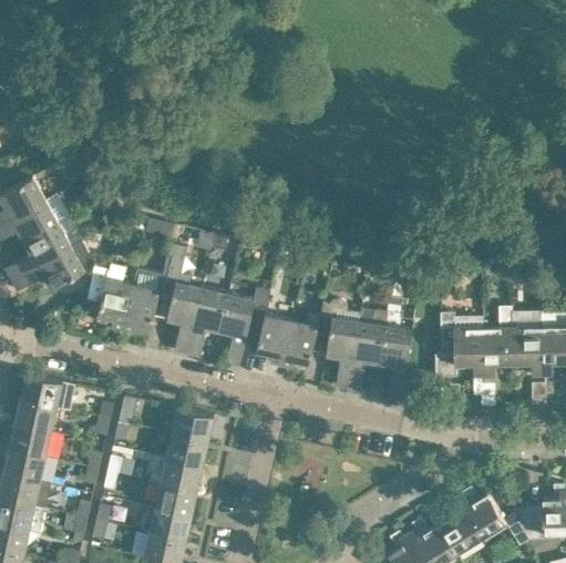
[(26,121),(37,114),(31,103),(20,110),(26,121)]
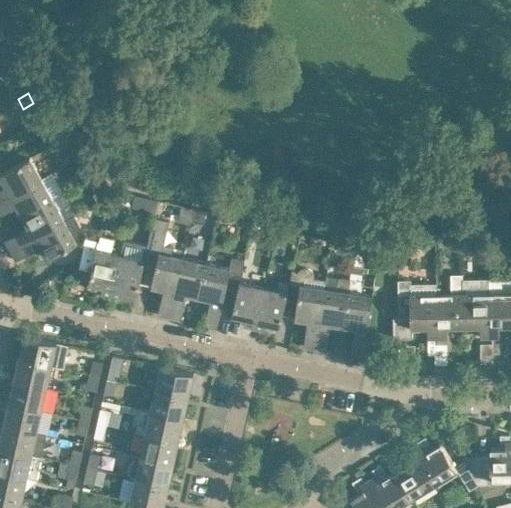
[(85,156),(78,160),(85,172),(92,168),(85,156)]
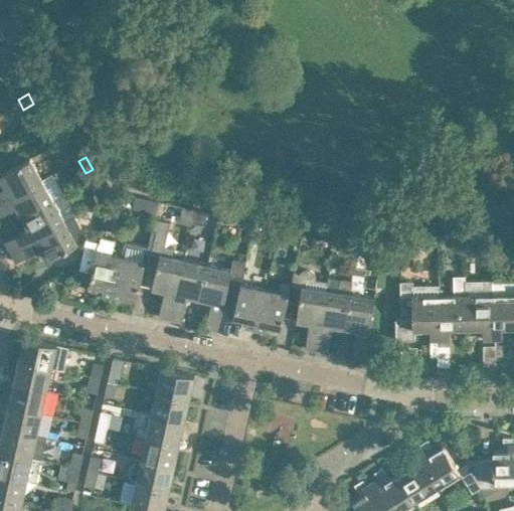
[(0,204),(41,182),(41,181),(29,160),(0,176),(0,180),(5,189),(0,191),(0,204)]
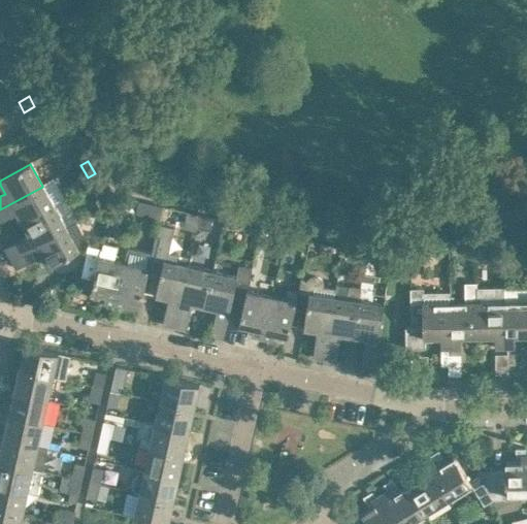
[(64,202),(53,181),(42,186),(42,187),(0,209),(0,223),(17,215),(23,226),(55,208),(54,207),(64,202)]
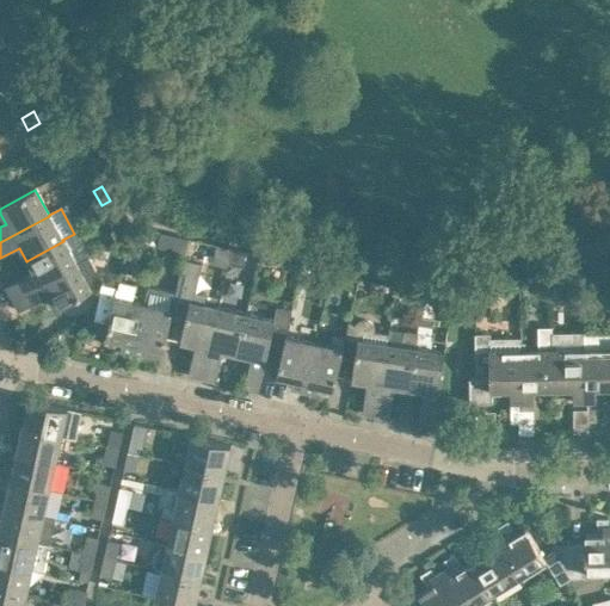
[(130,232),(127,229),(117,211),(105,217),(114,234),(110,235),(115,245),(130,237),(130,232)]
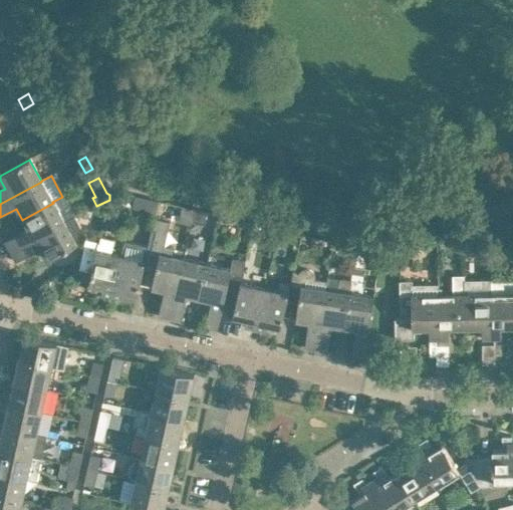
[(156,215),(158,205),(159,203),(137,197),(136,200),(133,210),(156,215)]
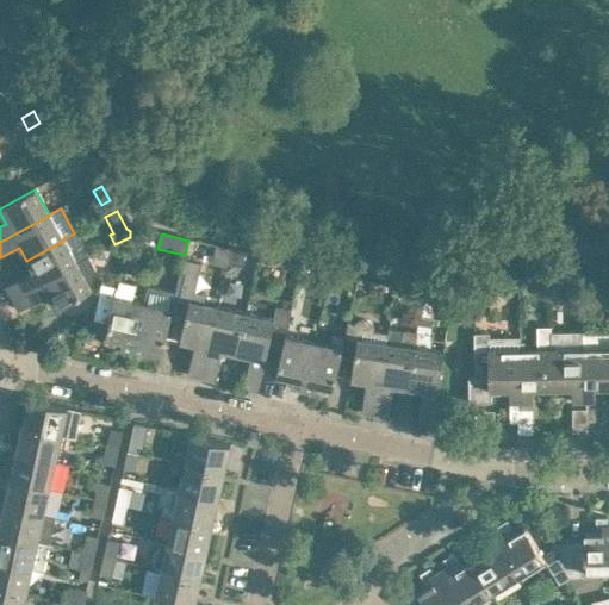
[(76,266),(63,241),(26,261),(33,274),(5,289),(12,301),(76,266)]
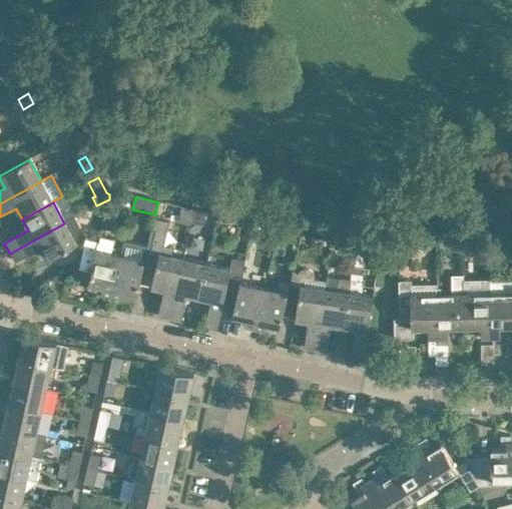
[(139,283),(151,286),(161,249),(162,249),(168,223),(152,220),(146,248),(123,242),(120,257),(121,257),(111,299),(121,301),(123,294),(136,297),(139,283)]
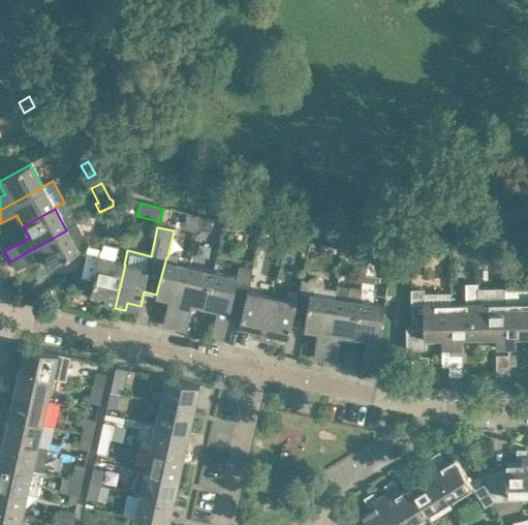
[(48,270),(79,253),(66,230),(10,261),(16,273),(41,258),(48,270)]
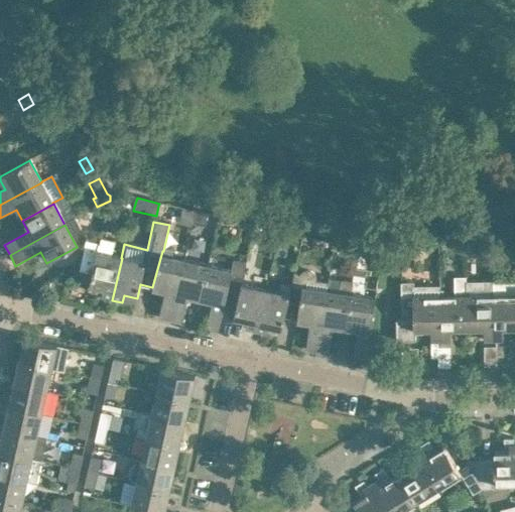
[(103,290),(101,298),(112,300),(122,258),(121,258),(110,255),(113,243),(100,240),(99,246),(86,243),(79,270),(92,273),(89,288),(103,290)]
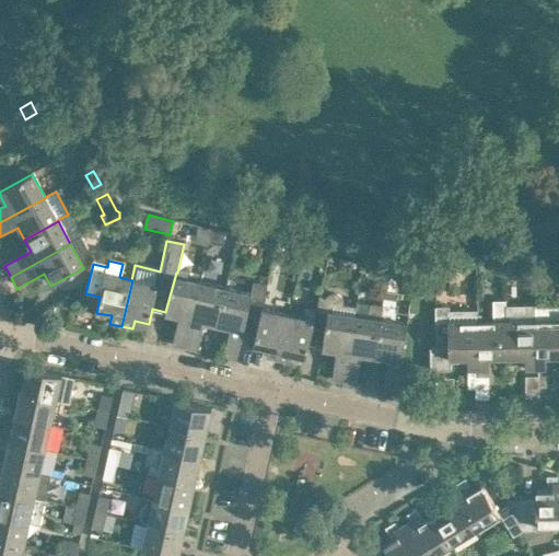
[(385,282),(386,282),(387,271),(374,269),(373,279),(385,281),(385,282)]
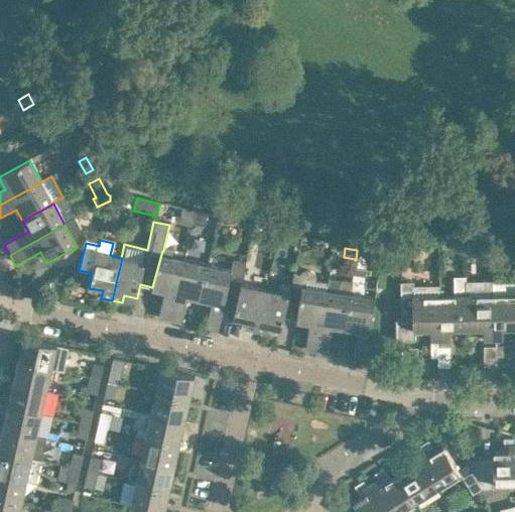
[(366,251),(357,250),(356,260),(364,262),(366,251)]
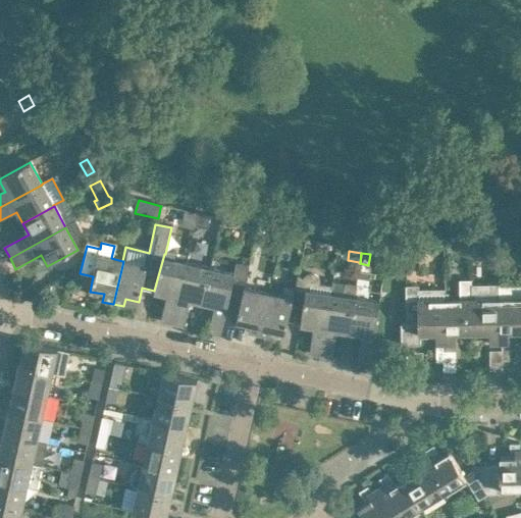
[(160,323),(171,326),(187,264),(173,261),(174,256),(165,254),(164,254),(154,291),(154,294),(166,297),(160,323)]
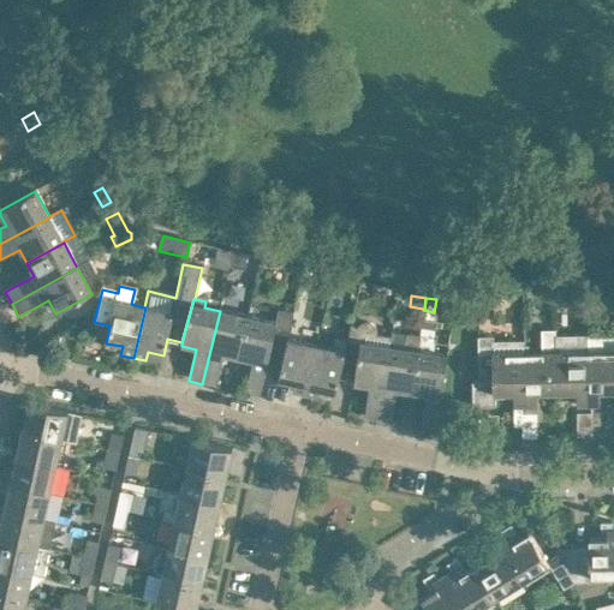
[(238,359),(248,318),(220,311),(202,384),(216,388),(224,356),(238,359)]
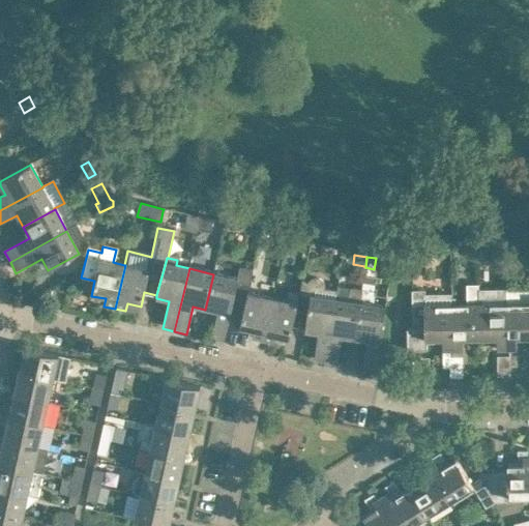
[(252,272),(238,269),(235,280),(213,274),(205,310),(217,313),(211,340),(224,343),(230,313),(237,284),(247,286),(252,272)]
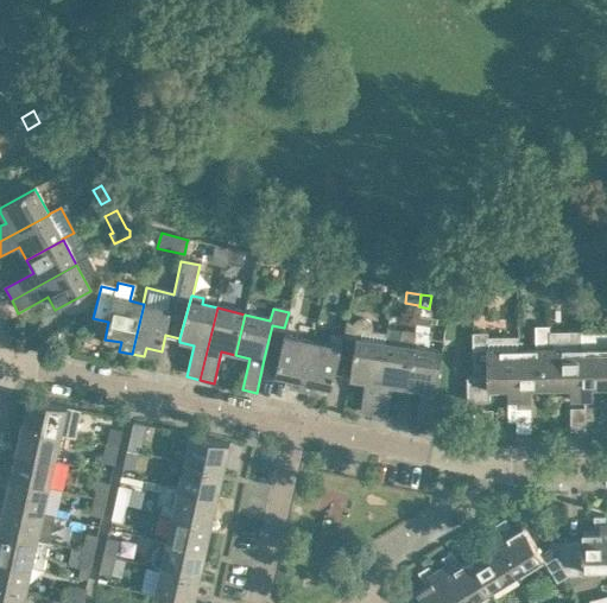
[(346,325),(342,340),(342,342),(354,344),(351,378),(349,381),(365,383),(360,416),(373,417),(384,344),(383,344),(384,335),(372,332),(371,325),(366,321),(359,322),(354,323),(353,327),(346,325)]
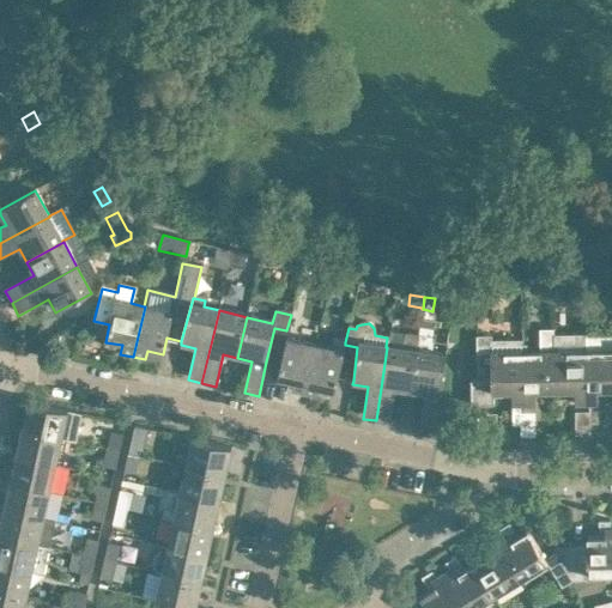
[(292,384),(291,393),(304,396),(315,347),(288,341),(290,332),(286,330),(274,328),(266,362),(280,364),(277,381),(292,384)]
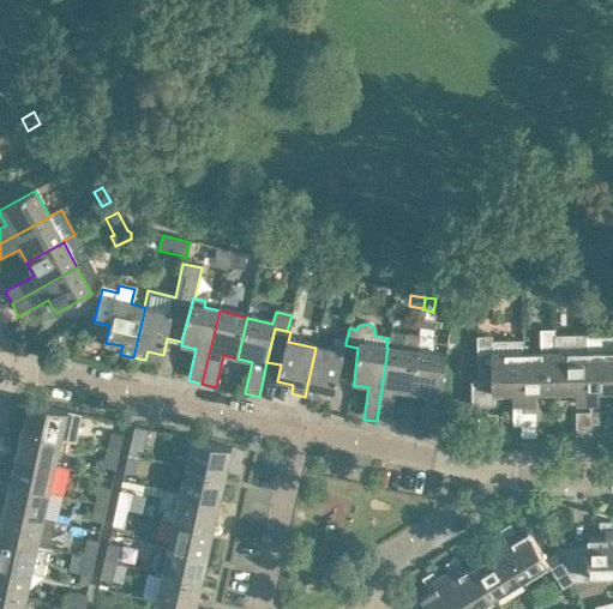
[(553,331),(539,331),(540,355),(523,355),(523,409),(535,409),(535,395),(554,393),(554,337),(553,337),(553,331)]
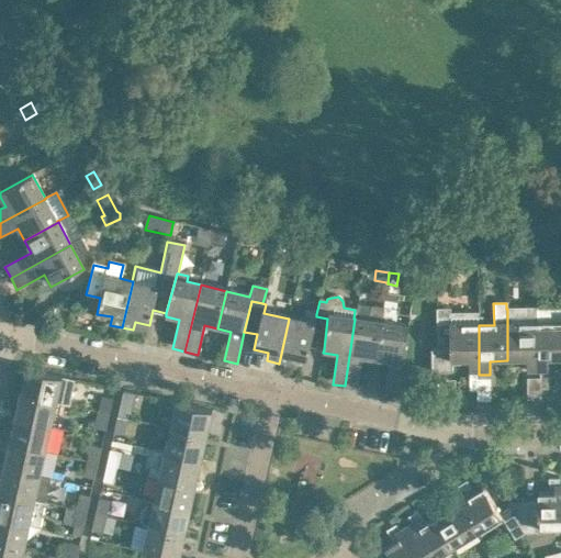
[(383,309),(370,307),(367,321),(355,319),(345,386),(358,388),(362,358),(376,360),(383,309)]
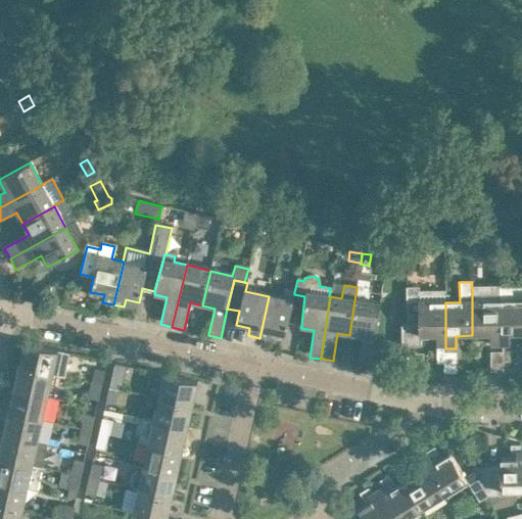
[(366,301),(368,288),(357,287),(349,335),(362,337),(358,365),(370,367),(373,346),(379,303),(366,301)]
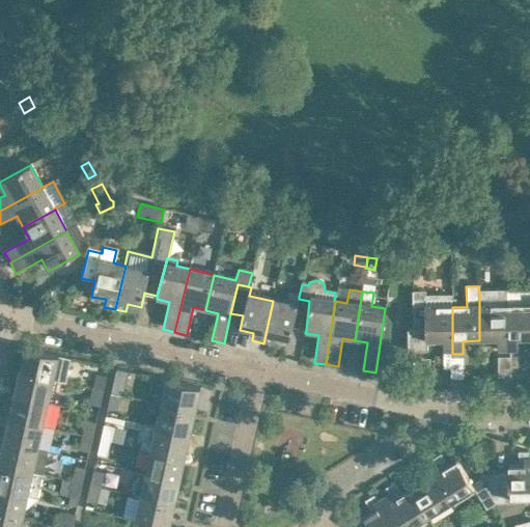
[(505,294),(505,292),(479,292),(479,340),(497,340),(497,353),(507,353),(507,294),(505,294)]
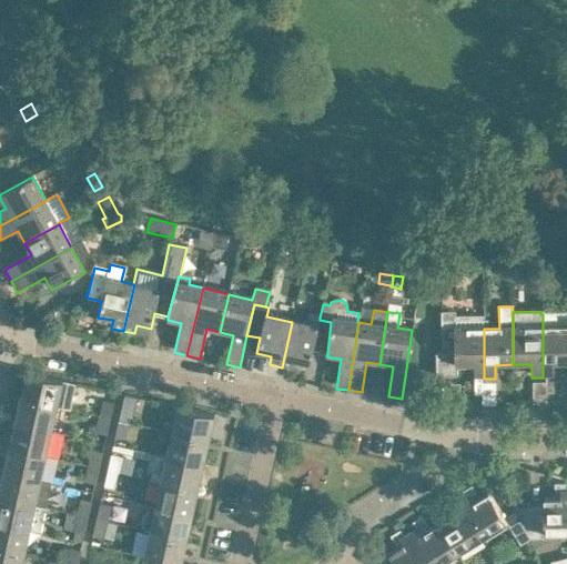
[(482,396),(482,379),(484,379),(484,329),(484,316),(455,318),(455,313),(442,313),(442,354),(435,354),(435,380),(456,379),(456,370),(474,370),(474,396),(482,396)]
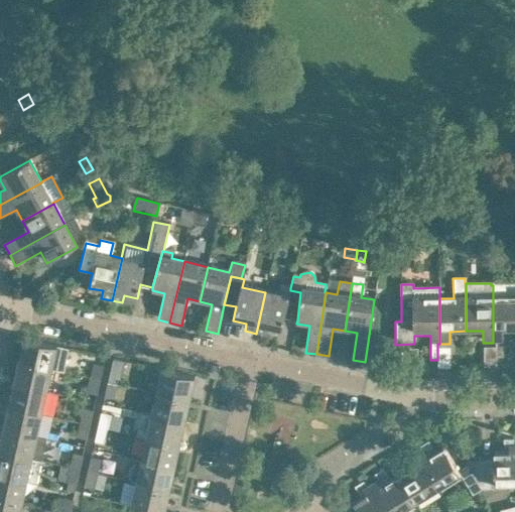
[(514,284),(493,285),(493,343),(495,343),(495,359),(502,359),(502,331),(514,330),(514,284)]
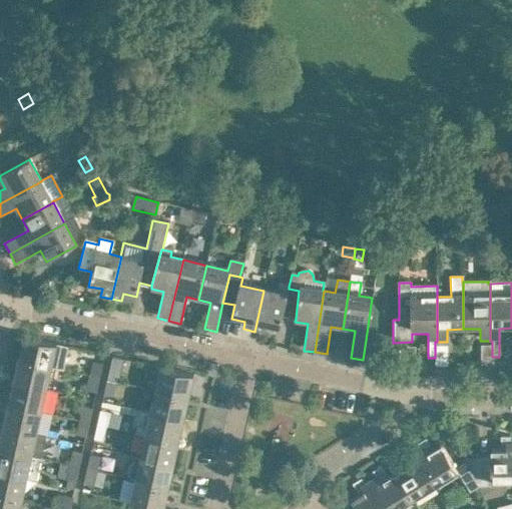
[(289,287),(278,285),(276,294),(264,291),(254,332),(265,334),(267,327),(280,330),(283,316),(296,319),(299,291),(289,289),(289,287)]
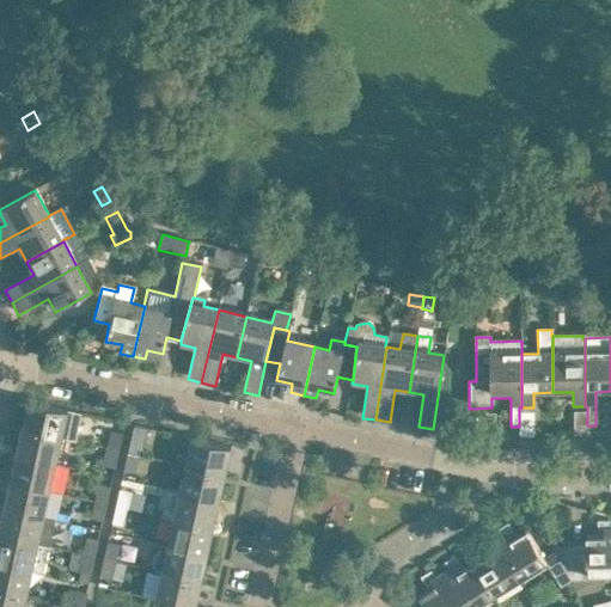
[(28,403),(22,431),(61,440),(67,412),(28,403)]
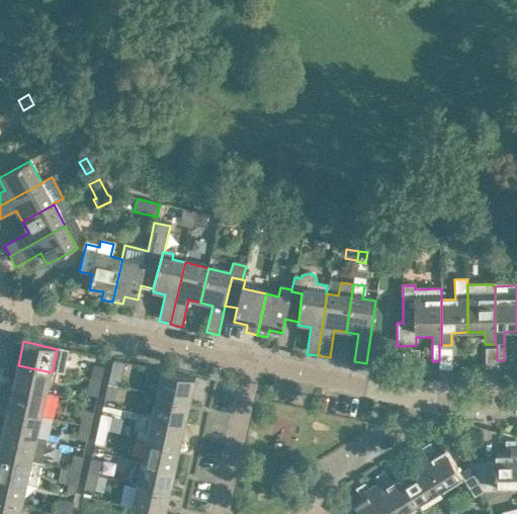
[(107,386),(119,389),(124,364),(113,362),(107,386)]
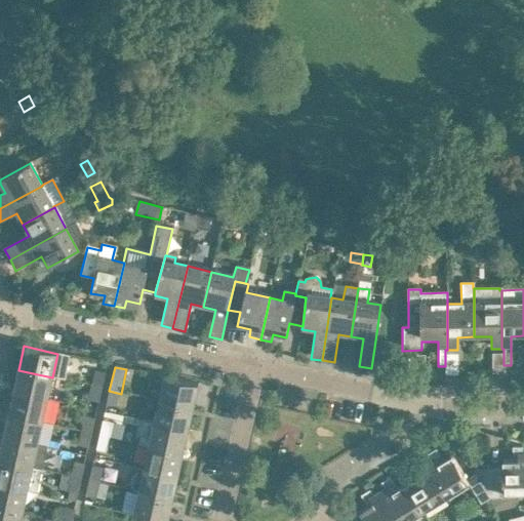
[(18,370),(13,392),(47,400),(52,377),(18,370)]
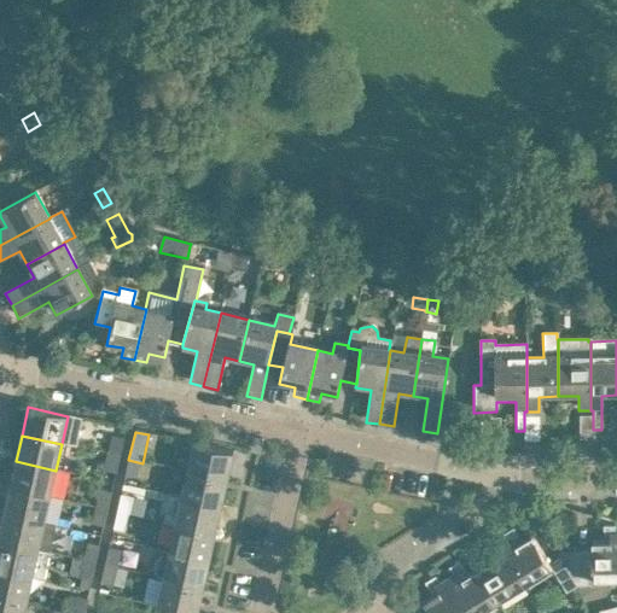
[(112,438),(108,455),(120,457),(123,441),(112,438)]
